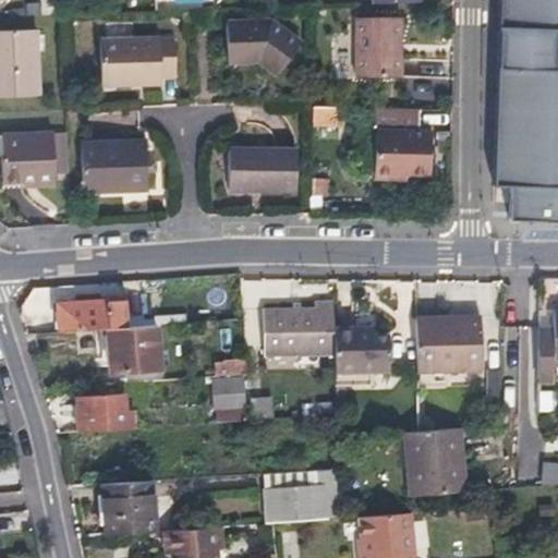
[(557,0),(498,0),(493,183),(509,184),(508,216),(557,217),(557,64),(556,65),(557,28),(557,0)]
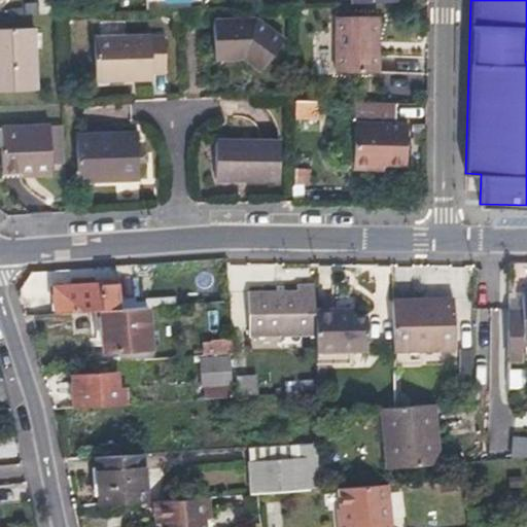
[(214,60),(229,60),(243,60),(262,72),(283,41),(254,22),(213,24),(214,60)]
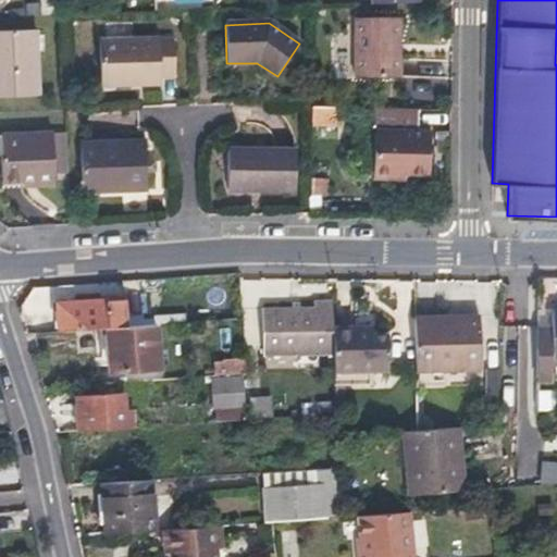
[(0,97),(37,96),(35,33),(0,32),(0,97)]
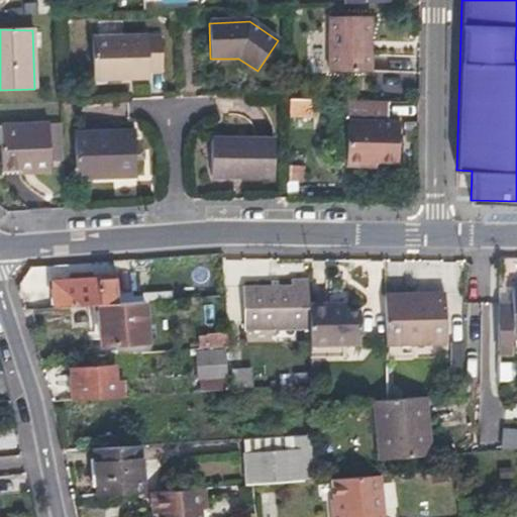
[(382,31),(339,30),(339,87),(382,89),(382,31)]
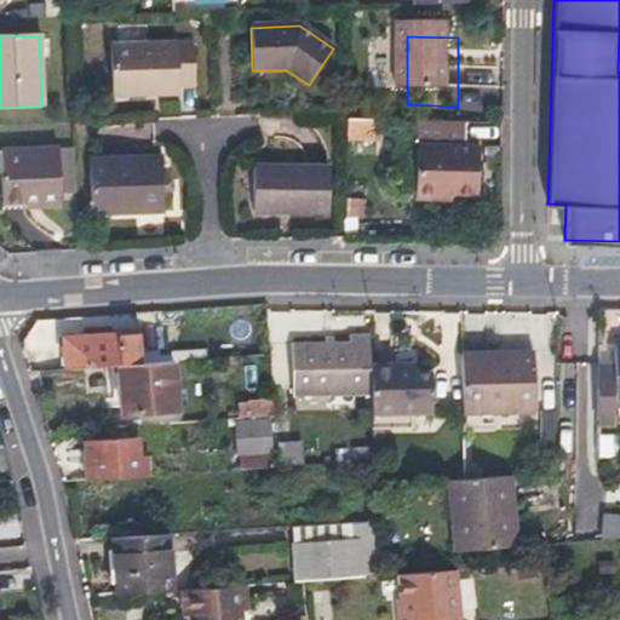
[(177,96),(177,92),(177,90),(194,89),(193,46),(176,46),(174,42),(110,45),(113,92),(156,91),(158,96),(177,96)]
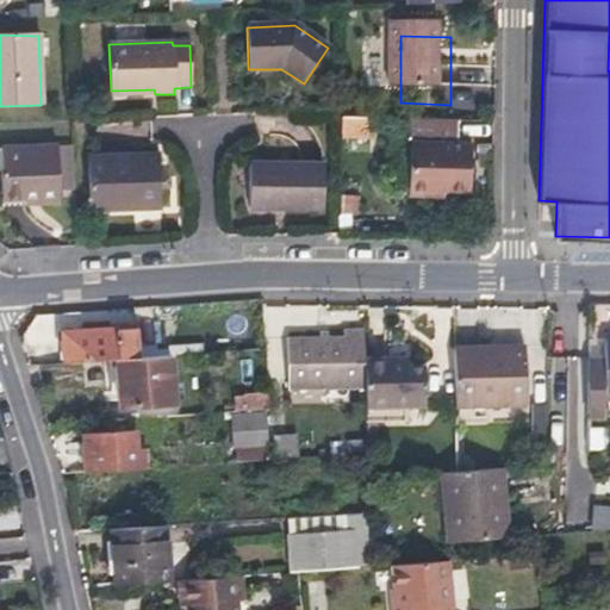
[(372,141),(373,116),(341,114),(340,139),(372,141)]
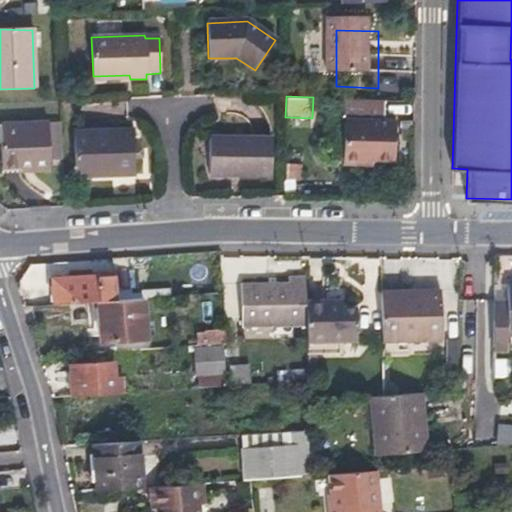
[(387,101),(346,100),(344,164),(373,165),(373,161),(396,161),(397,121),(386,121),(387,101)]
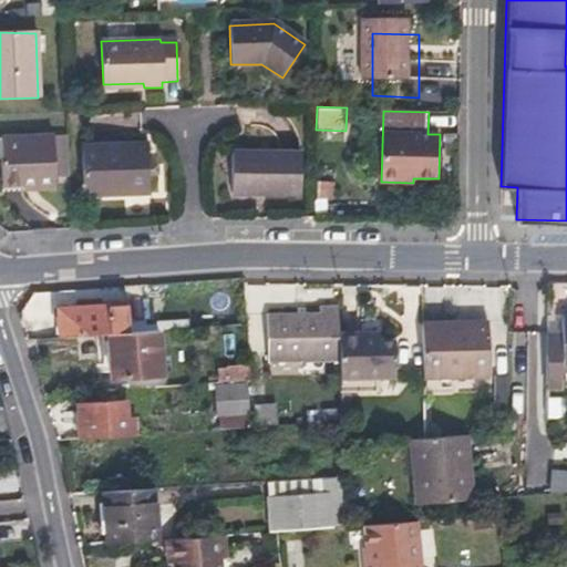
[(2,184),(19,184),(37,183),(37,188),(54,188),(53,134),(3,135),(4,154),(1,156),(2,184)]
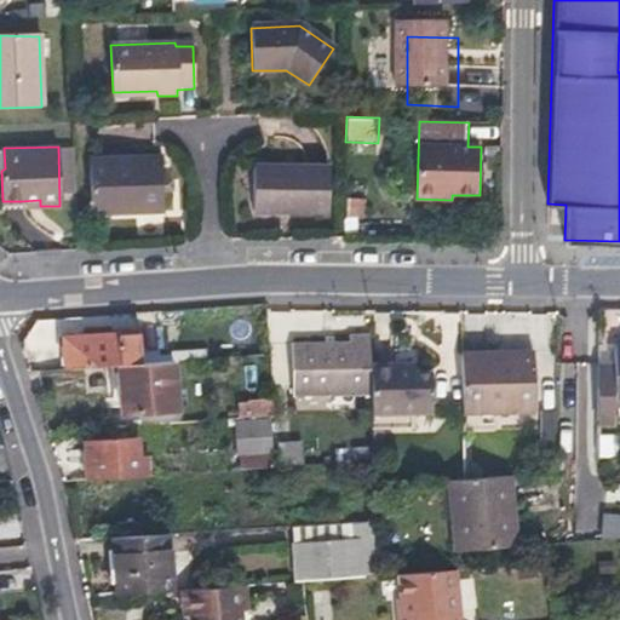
[(91,159),(91,185),(92,212),(165,211),(162,158),(91,159)]
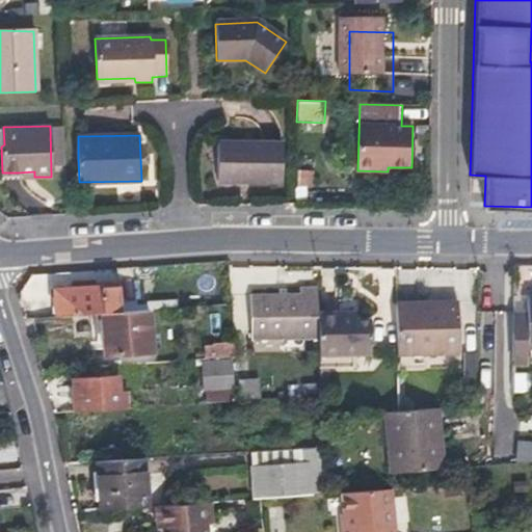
[(216,140),(216,161),(217,182),(284,182),(283,140),(216,140)]
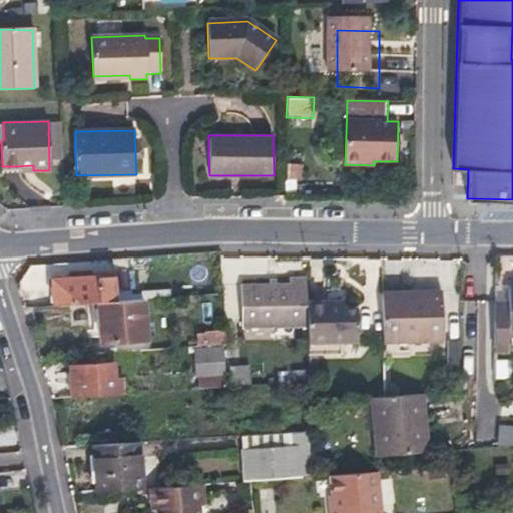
[(54,305),(97,302),(117,301),(116,274),(78,277),(78,281),(53,283),(54,305)]
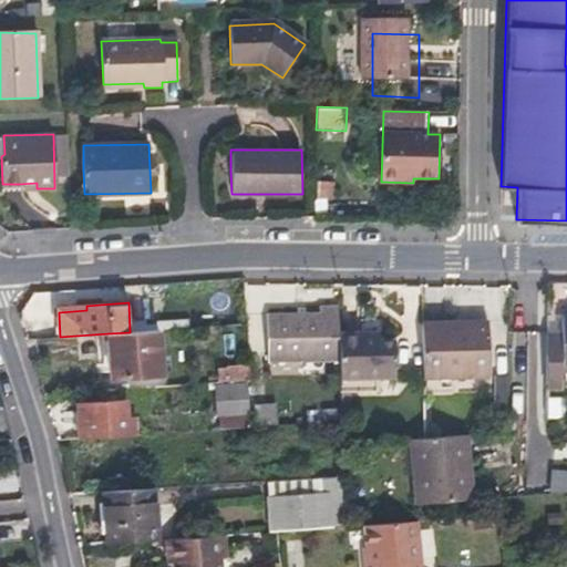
[(269,361),(340,360),(339,332),(339,308),(323,308),(323,312),(268,315),(269,361)]
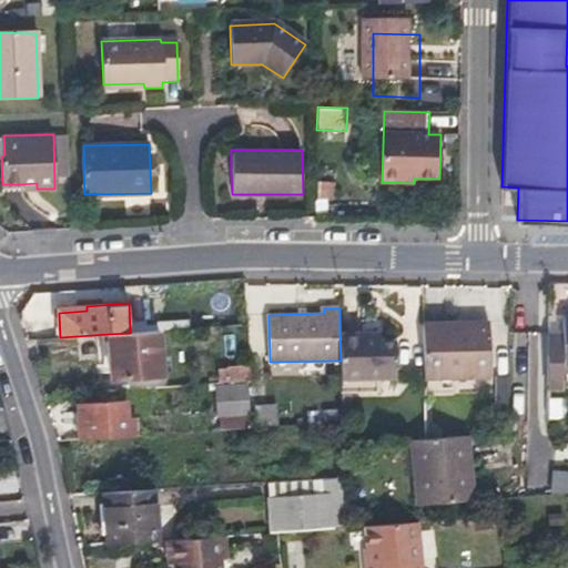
[(567,374),(567,317),(563,318),(564,338),(564,357),(548,357),(548,389),(565,388),(565,375),(567,374)]
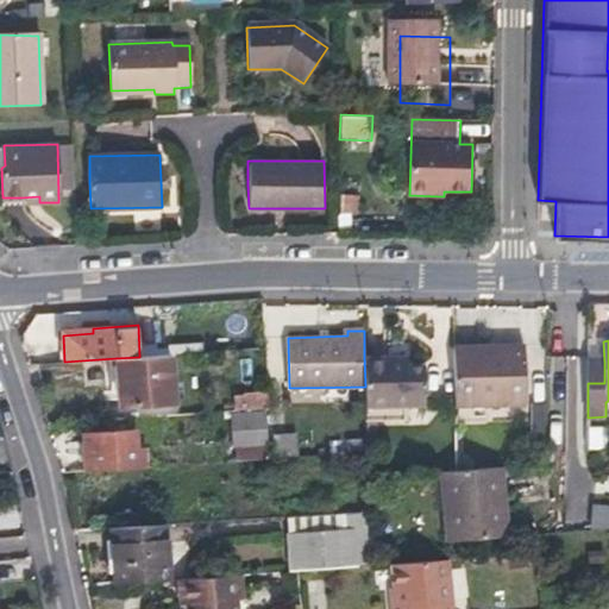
[(527,402),(526,374),(526,346),(495,346),(495,352),(454,352),(454,403),(527,402)]
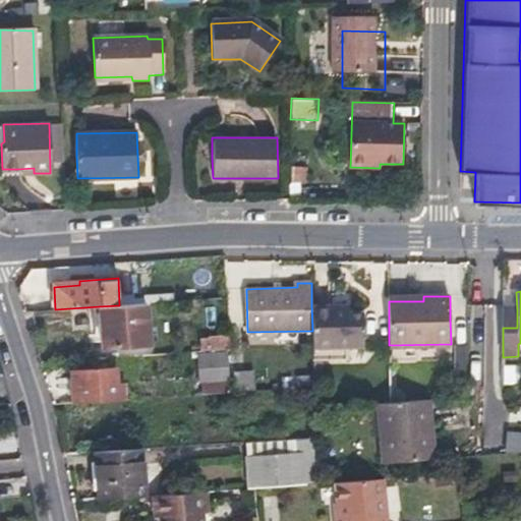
[(119,305),(99,306),(101,348),(147,345),(145,303),(119,305)]
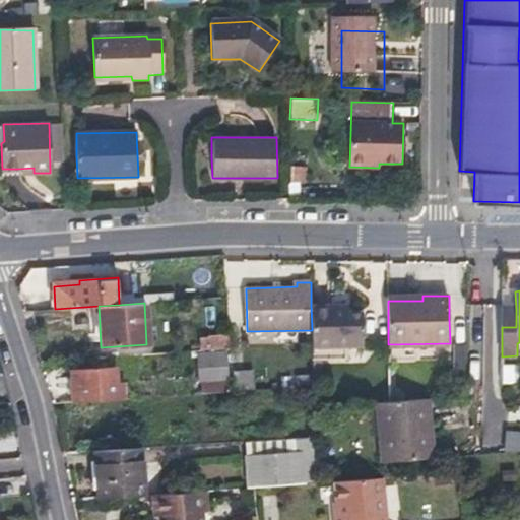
[(311,305),(312,330),(312,347),(364,346),(363,313),(347,313),(347,305),(311,305)]
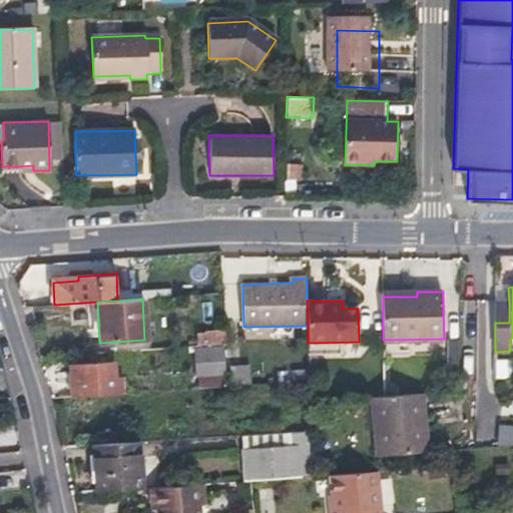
[(509,306),(495,306),(495,323),(509,323),(509,306)]
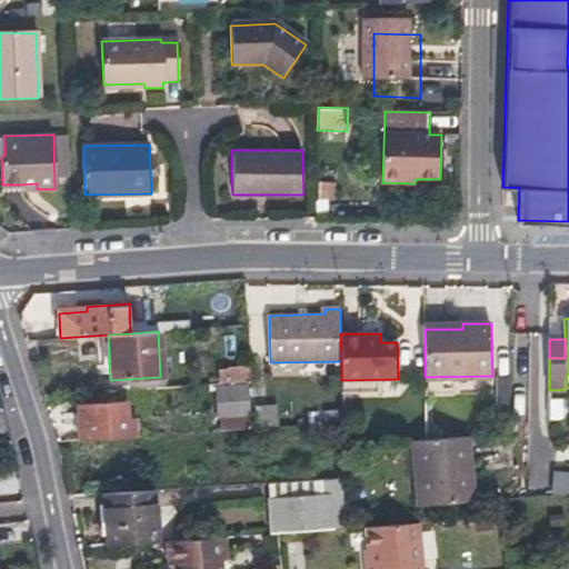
[(253,380),(239,381),(225,382),(227,408),(255,405),(253,380)]
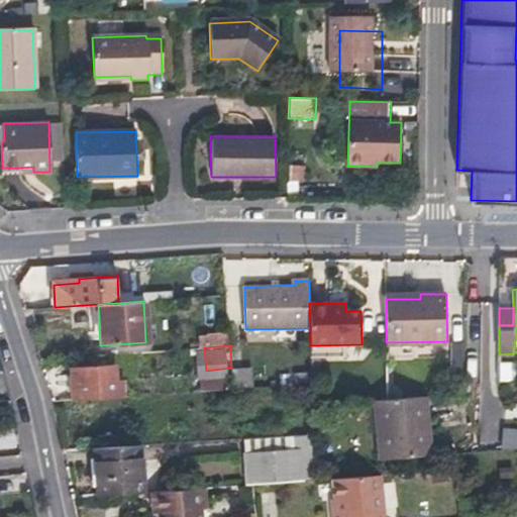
[(497,360),(498,381),(514,381),(514,359),(497,360)]
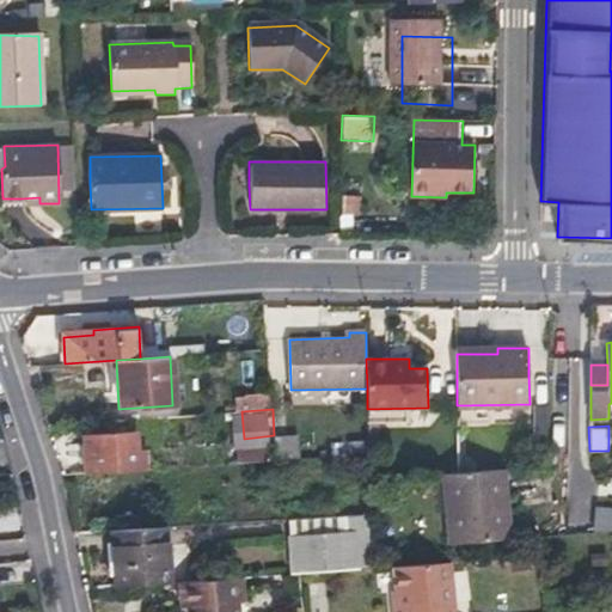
[(151,451),(144,451),(136,451),(136,433),(85,436),(87,472),(153,469),(151,451)]
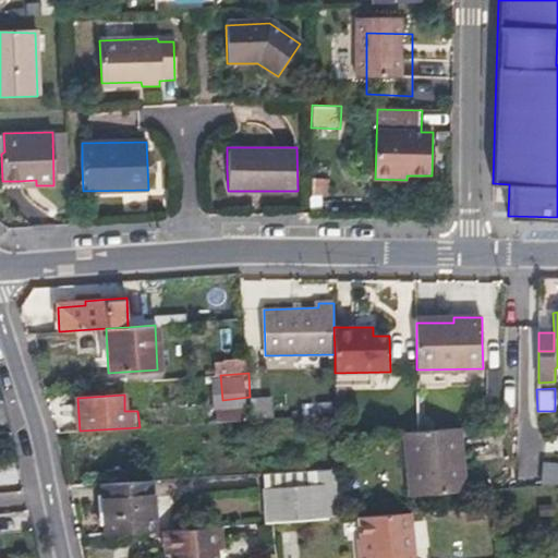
[(253,417),(273,416),(273,397),(253,397),(253,417)]
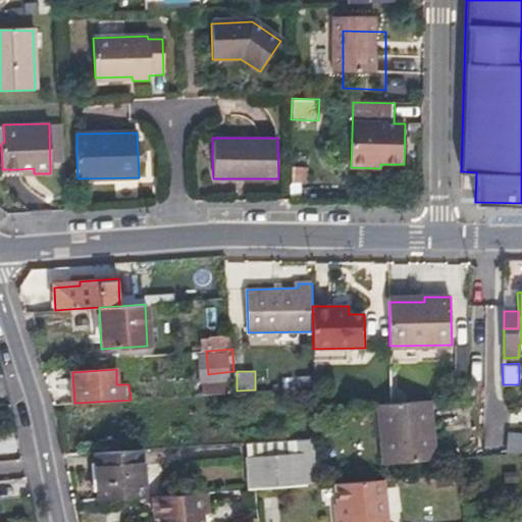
[(382,463),(408,461),(433,459),(431,433),(428,434),(426,399),(378,403),(382,463)]
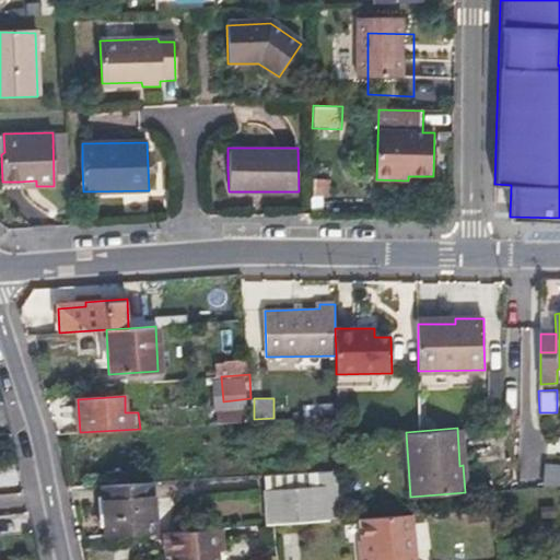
[(559,461),(545,461),(544,483),(559,485),(559,461)]
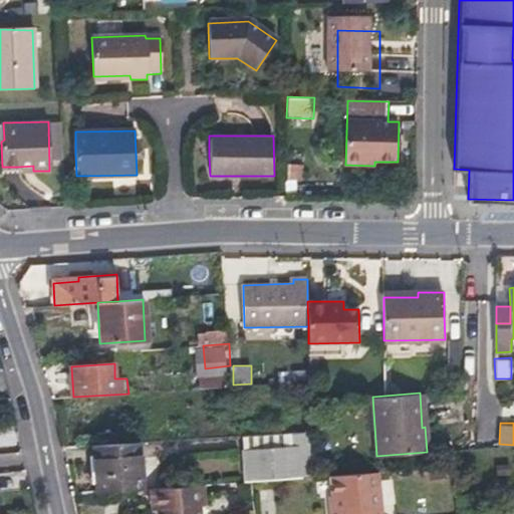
[(310,430),(300,430),(290,431),(291,445),(243,449),(245,482),(311,476),(310,430)]
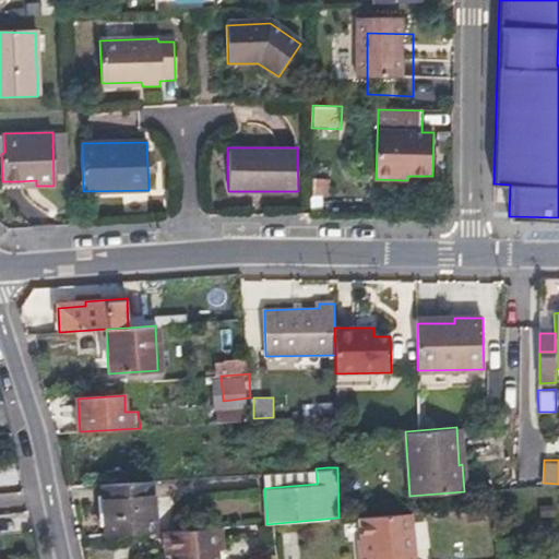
[(100,483),(103,510),(105,536),(154,532),(151,479),(100,483)]
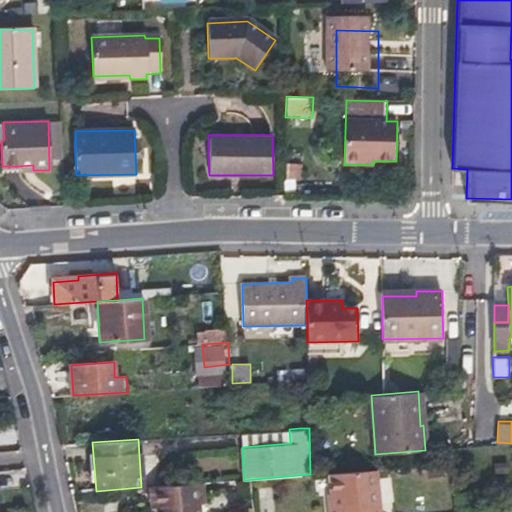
[(326,511),(379,511),(376,469),(330,473),(332,496),(325,497),(326,511)]
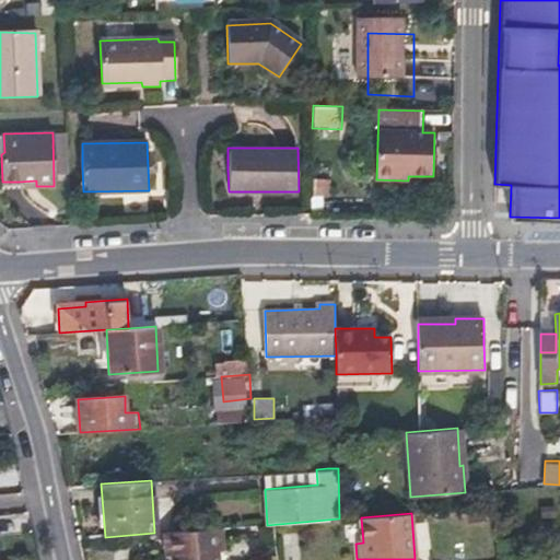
[(174,556),(174,559),(219,559),(218,552),(223,551),(222,528),(166,533),(168,556),(174,556)]
